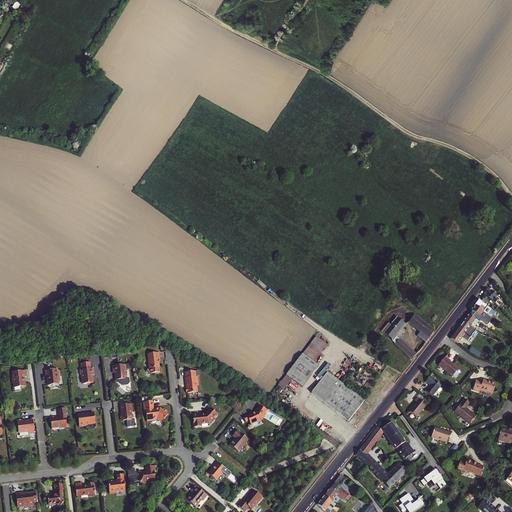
[(484,293),(494,303),(498,300),(496,298),(497,297),(490,290),(489,291),(488,289),(484,293)]
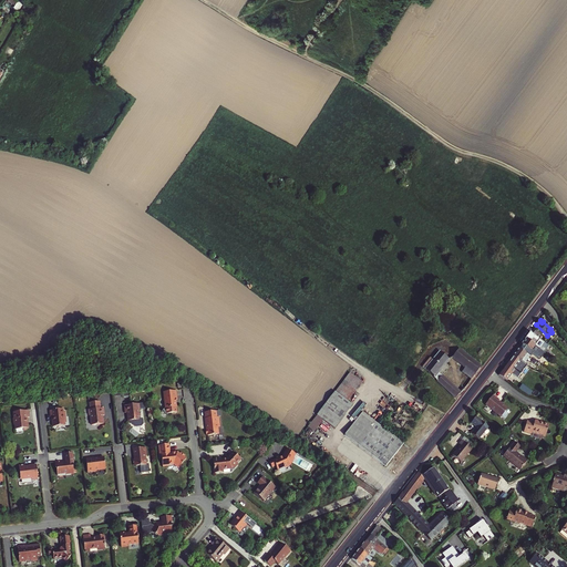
[(539,349),(550,358),(553,356),(554,354),(546,349),(549,346),(531,332),(525,339),(539,349)]
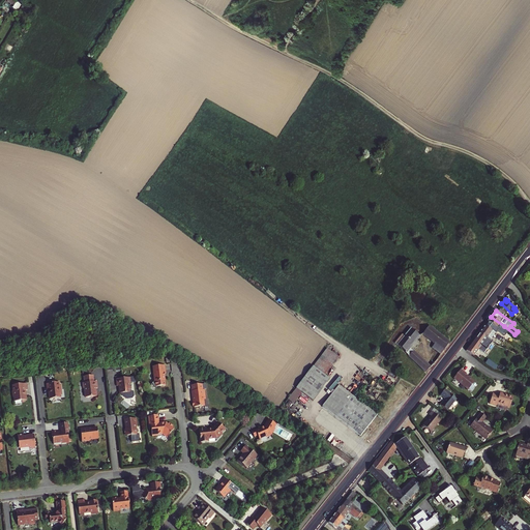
[(501,330),(504,326),(491,317),(488,322),(500,331),(500,332),(504,336),(506,333),(501,330)]
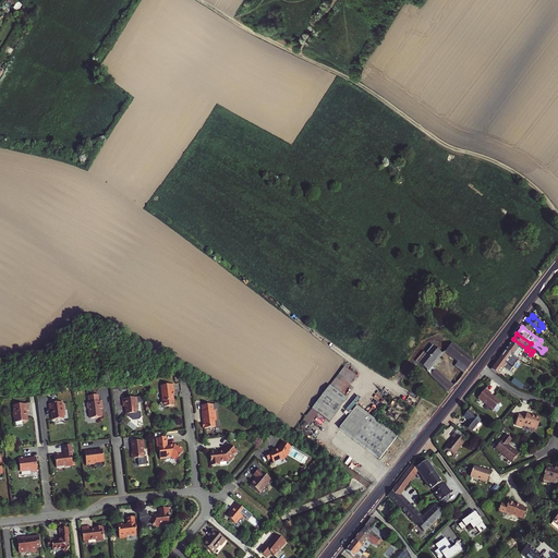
[(524,358),(528,353),(511,342),(505,350),(518,360),(521,362),(524,358)]
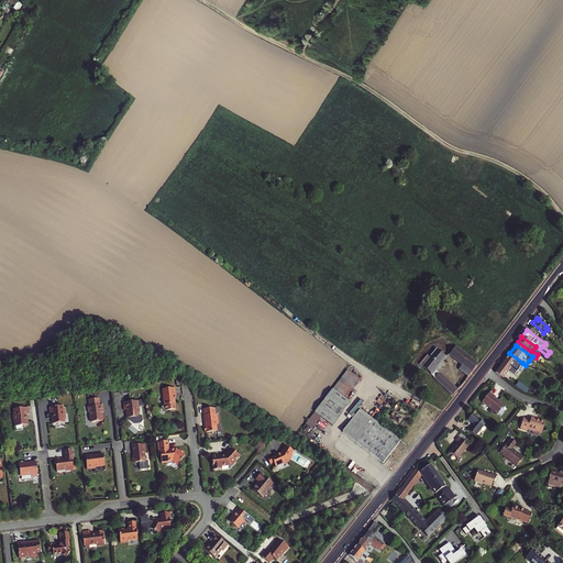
[(477,365),(455,348),(450,354),(462,364),(459,368),(467,376),(477,365)]
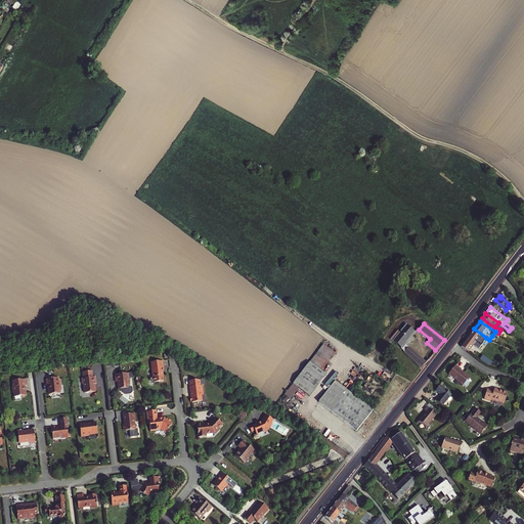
[(399,346),(403,351),(421,367),(425,363),(421,360),(420,357),(410,348),(405,348),(403,346),(415,332),(406,324),(400,333),(397,331),(390,339),(399,346)]
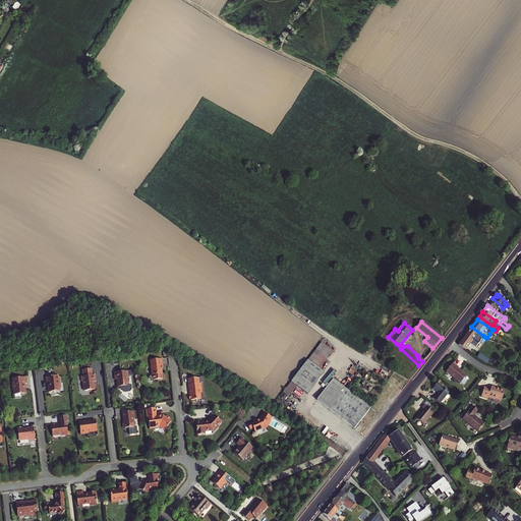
[(466,334),(473,339),(478,343),(483,336),(471,327),(466,334)]
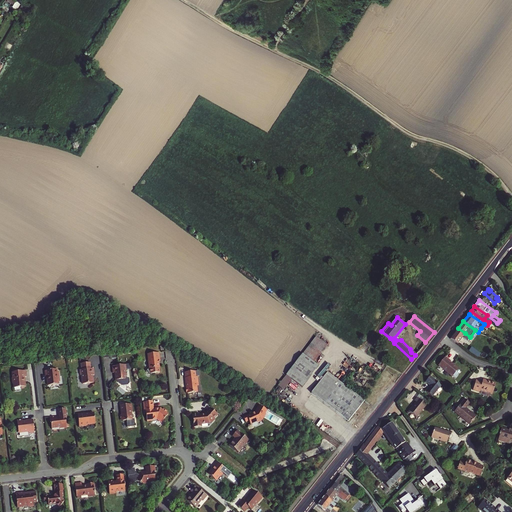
[(457,343),(465,333),(458,328),(450,338),(457,343)]
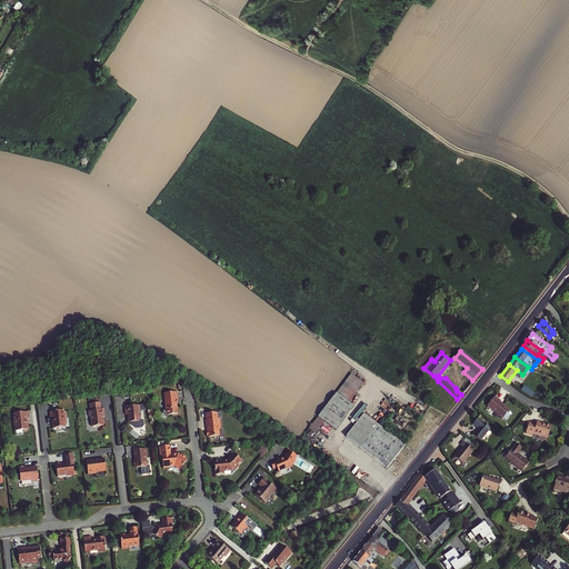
[(555,377),(538,367),(535,371),(536,371),(553,379),(555,377)]
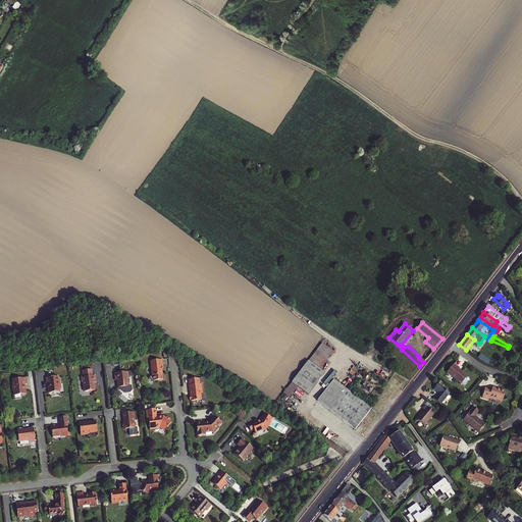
[(321,344),(308,361),(320,369),(333,352),(321,344)]
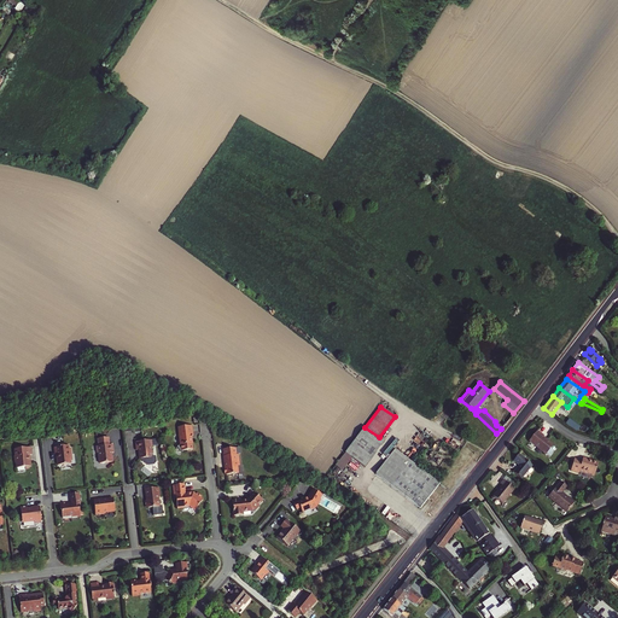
[(573,430),(578,432),(581,426),(570,419),(566,425),(573,430)]
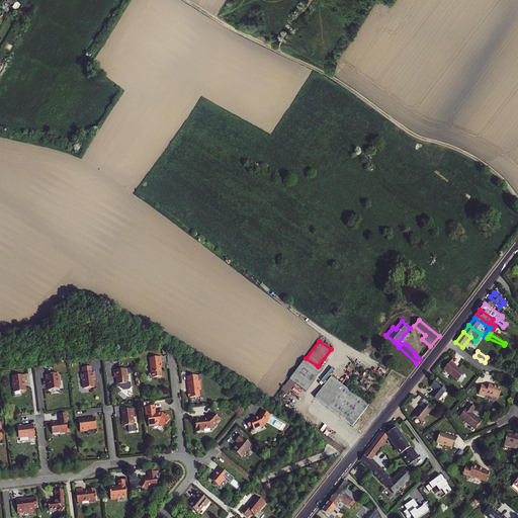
[(162,365),(161,356),(149,358),(151,372),(160,371),(160,365),(162,365)]
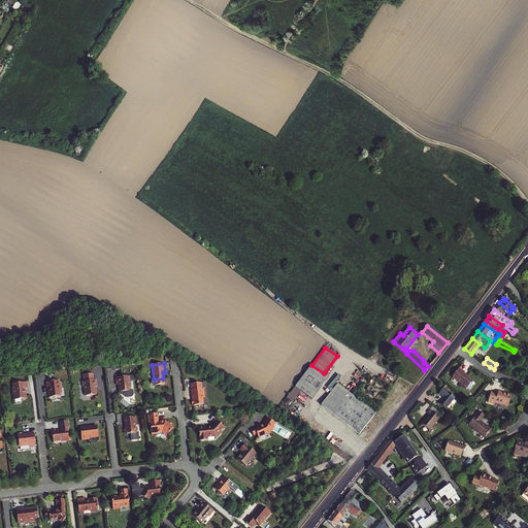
[(295,387),(300,391),(311,399),(328,377),(324,373),(311,365),(311,364),(295,387)]
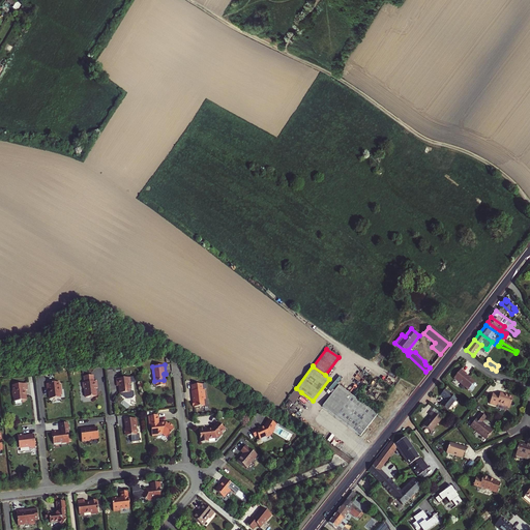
[(466,374),(467,374),(462,370),(454,378),(468,389),(474,381),(468,376),(466,374)]
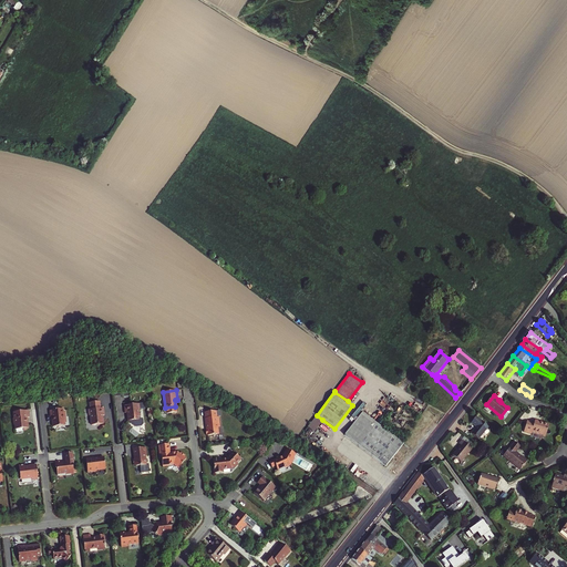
[(408,437),(420,413),(391,398),(378,421),(408,437)]
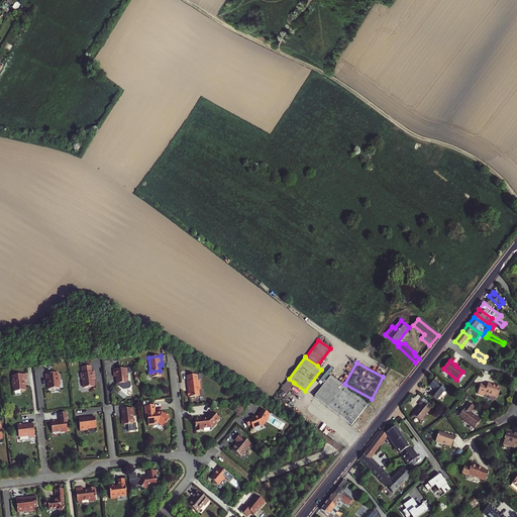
[(126,374),(126,368),(112,370),(113,377),(115,377),(116,384),(126,383),(125,374),(126,374)]
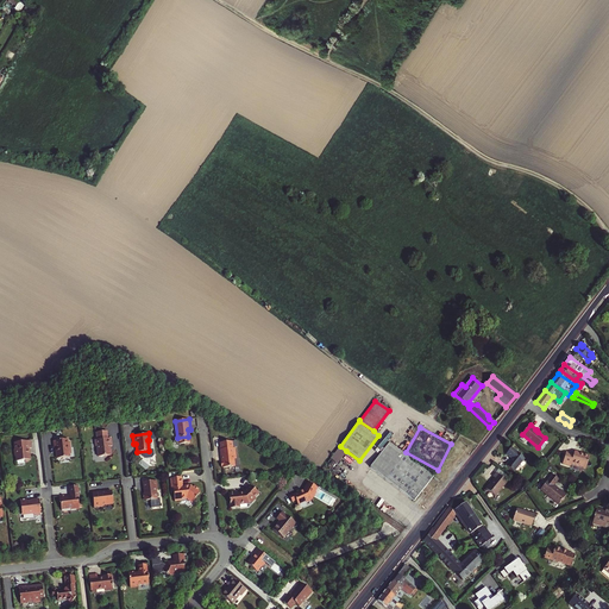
[(111,446),(110,438),(94,440),(94,446),(96,446),(96,457),(110,456),(108,446),(111,446)]
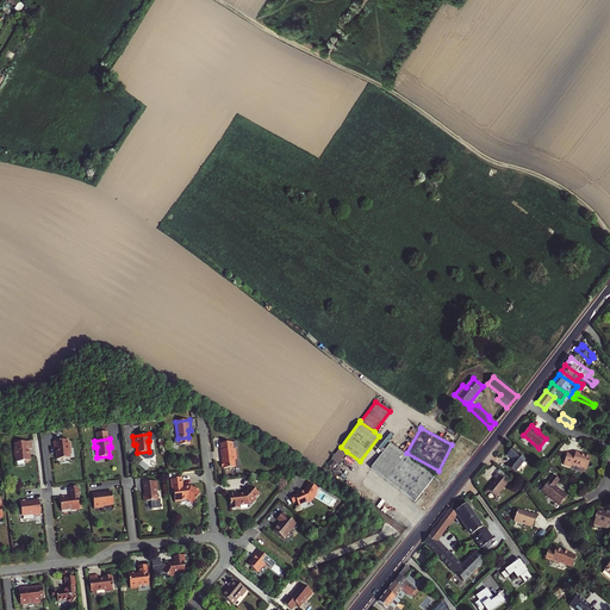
[(30,460),(29,454),(27,454),(27,449),(29,449),(30,449),(29,441),(13,443),(14,450),(13,450),(13,458),(14,456),(16,462),(24,461),(24,462),(27,462),(27,460),(30,460)]
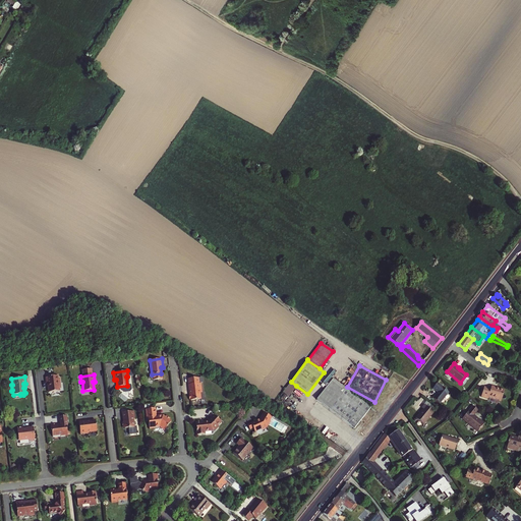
[(58,380),(54,377),(45,378),(46,384),(47,384),(48,393),(59,391),(58,389),(59,389),(58,380)]
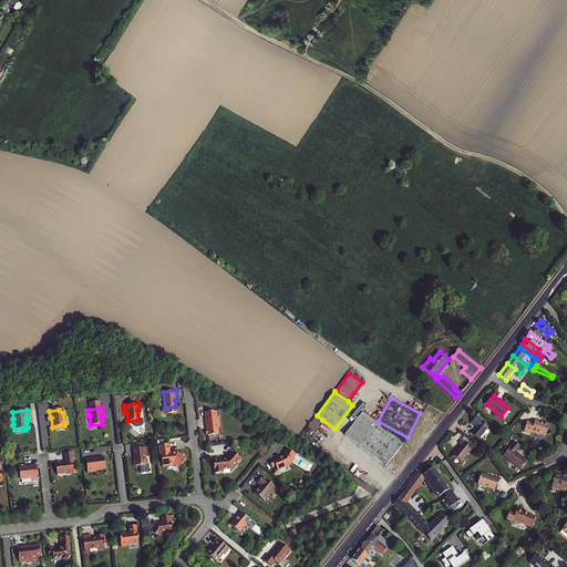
[(206,412),(206,418),(208,430),(206,430),(207,435),(208,434),(208,435),(219,434),(218,426),(220,426),(219,416),(218,416),(217,411),(206,412)]
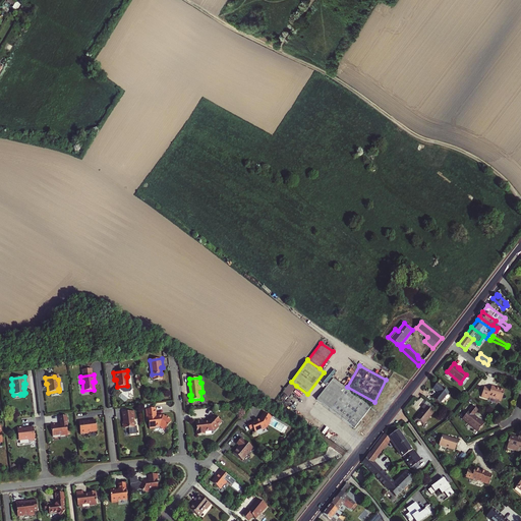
[(339,395),(342,391),(330,381),(327,385),(339,395)]
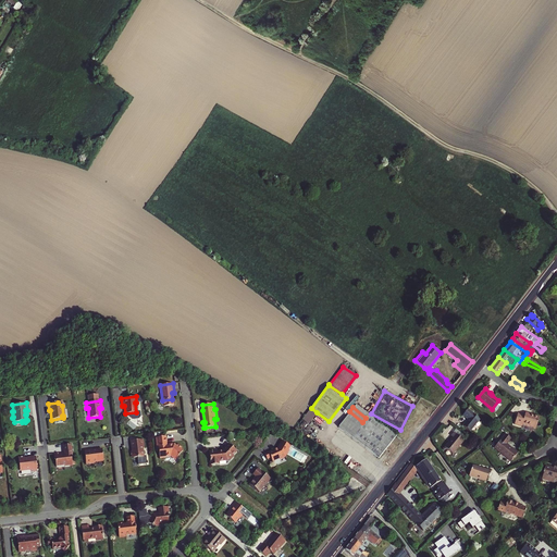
[(311,408),(299,423),(306,428),(317,412),(311,408)]
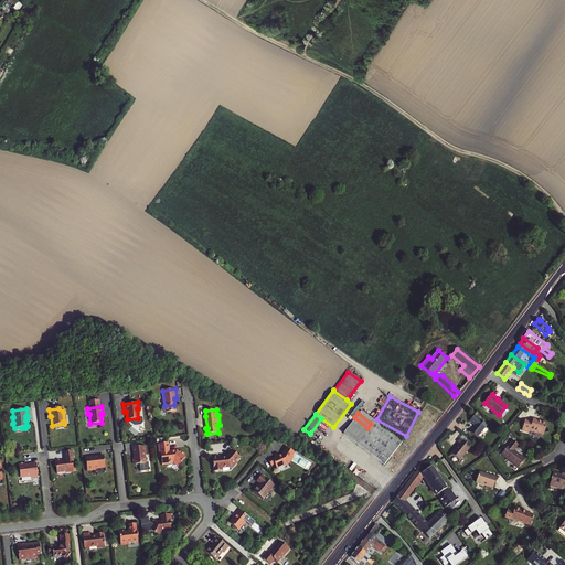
[(477,438),(487,426),(480,420),(480,419),(475,415),(469,420),(475,425),(469,432),(477,438)]
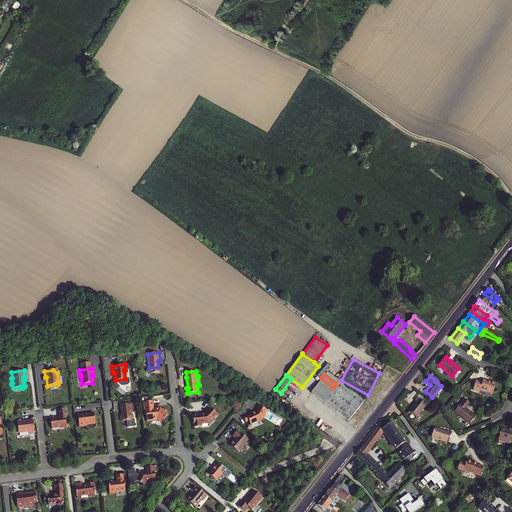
[(317,407),(333,388),(321,378),(305,397),(317,407)]
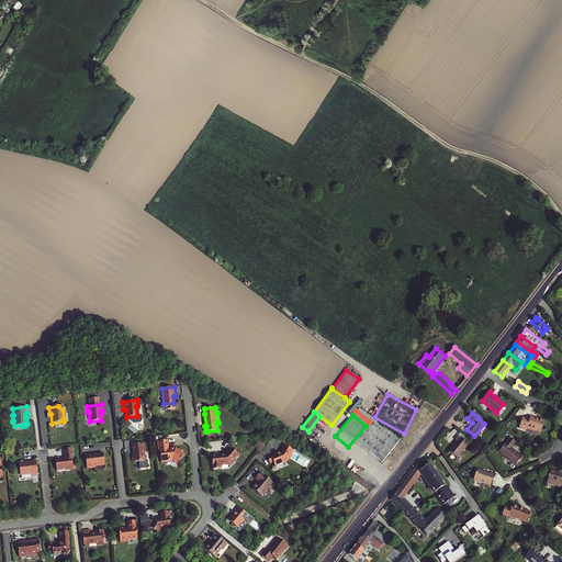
[(540,431),(544,420),(530,416),(529,419),(523,417),(519,428),(526,430),(527,428),(540,431)]
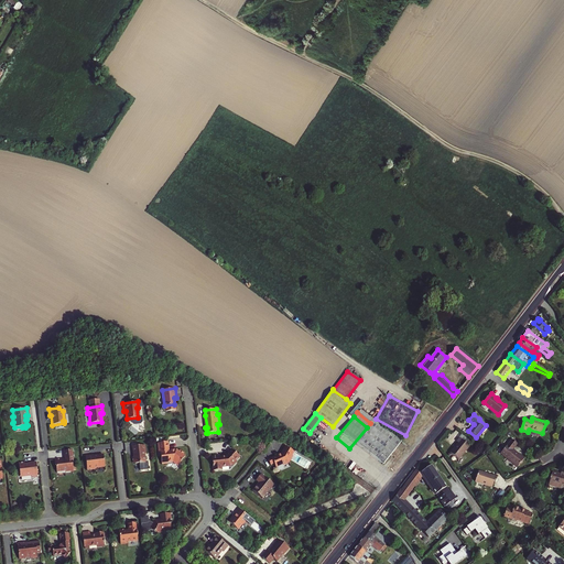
[(382,464),(400,441),(373,420),(355,443),(382,464)]
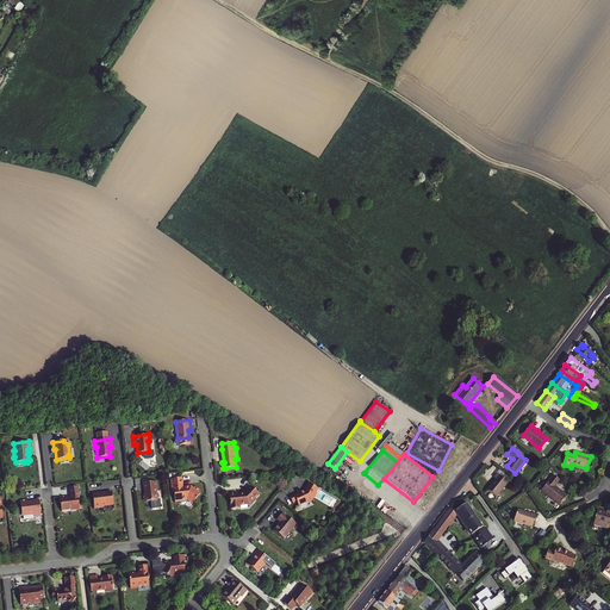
[(509,483),(498,473),(495,478),(496,478),(486,489),(496,497),(509,483)]
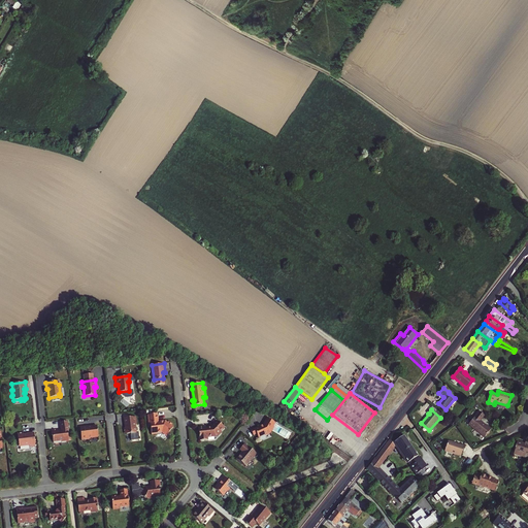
[(479,410),(468,424),(485,436),(491,429),(480,420),(484,415),(479,410)]
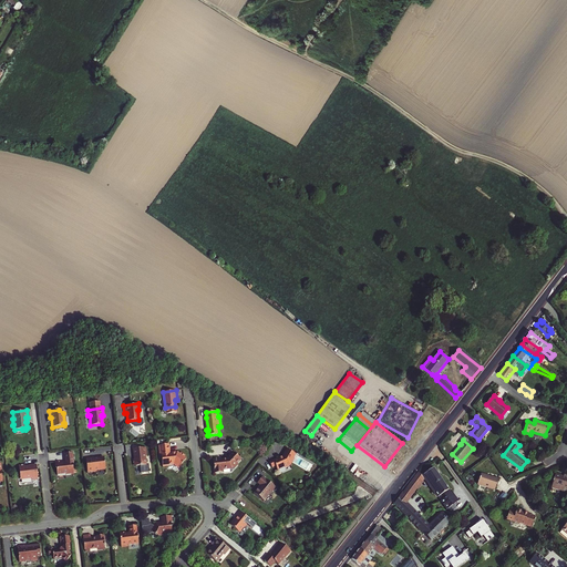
[(161,450),(160,450),(161,456),(162,456),(163,466),(167,466),(167,464),(174,464),(178,467),(185,459),(184,457),(185,455),(181,453),(179,454),(177,452),(174,452),(174,453),(169,454),(169,453),(168,444),(160,445),(161,450)]
